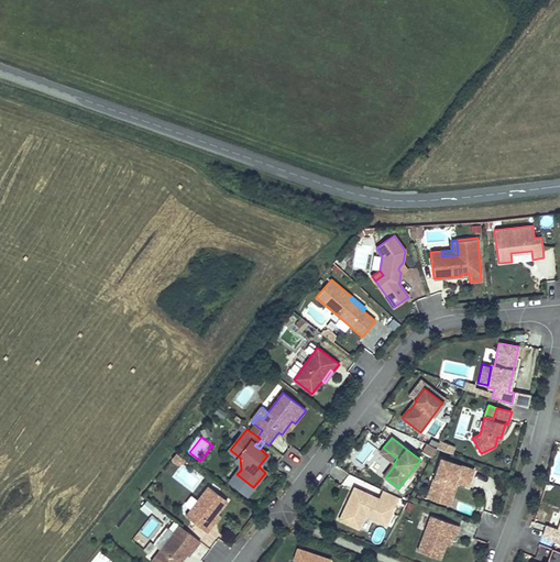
[(446,442),(443,449),(456,453),(458,447),(446,442)]
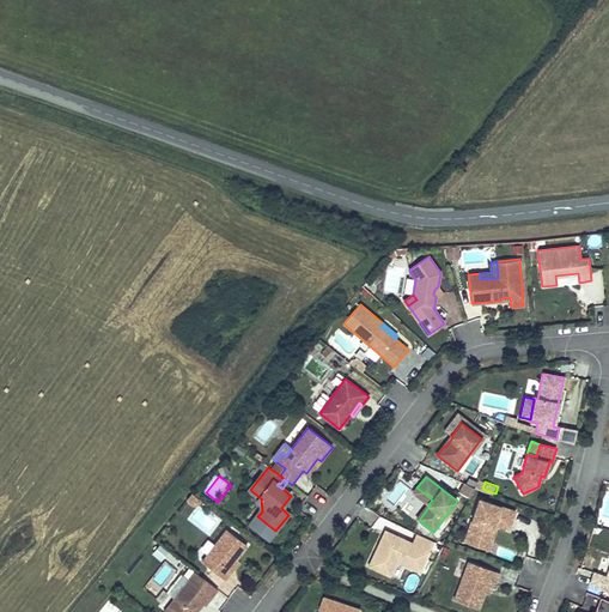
[(401,506),(410,486),(402,483),(393,501),(401,506)]
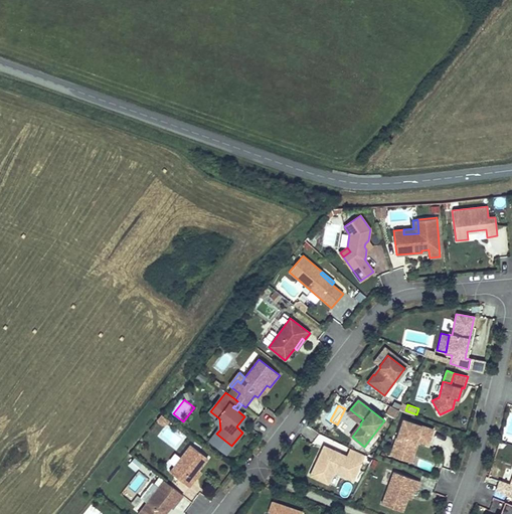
[(363,419),(350,409),(347,413),(360,423),(363,419)]
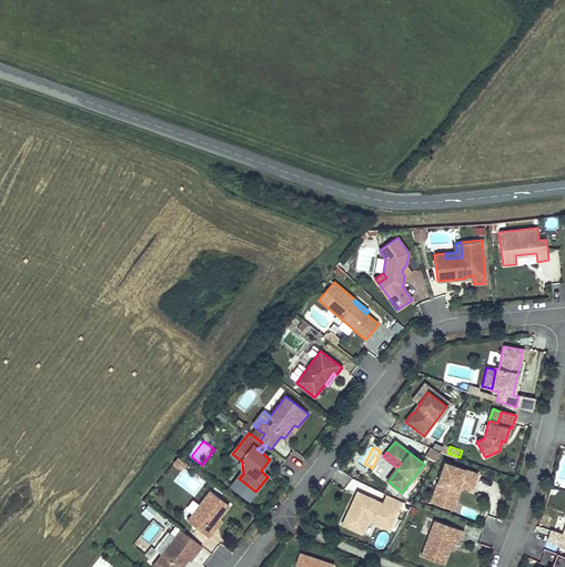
[(472,489),(477,474),(445,463),(434,494),(456,502),(460,490),(457,489),(458,485),(461,486),(472,489)]
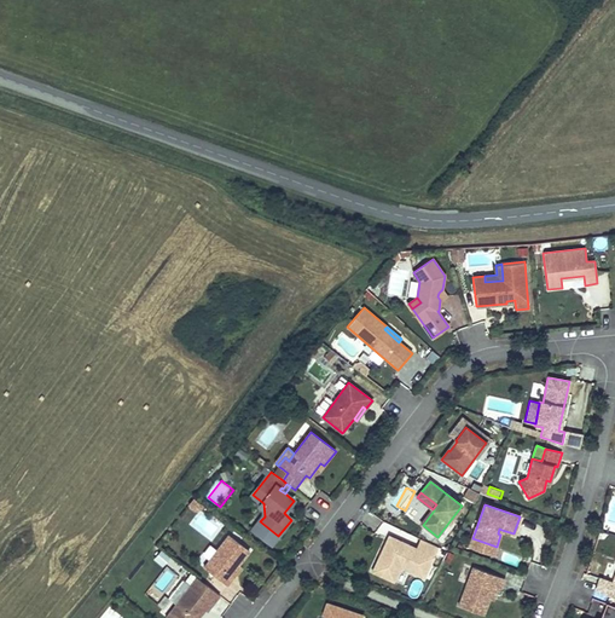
[(433,509),(421,524),(423,525),(434,510),(433,509)]
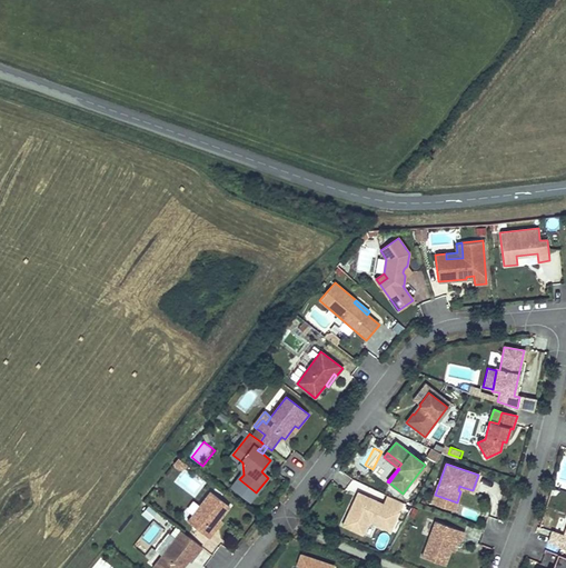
[(188,469),(177,484),(198,499),(209,485),(188,469)]
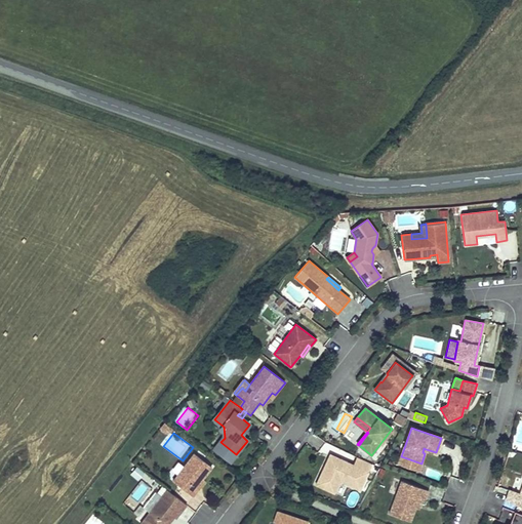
[(236,454),(221,442),(215,449),(231,461),(236,454)]
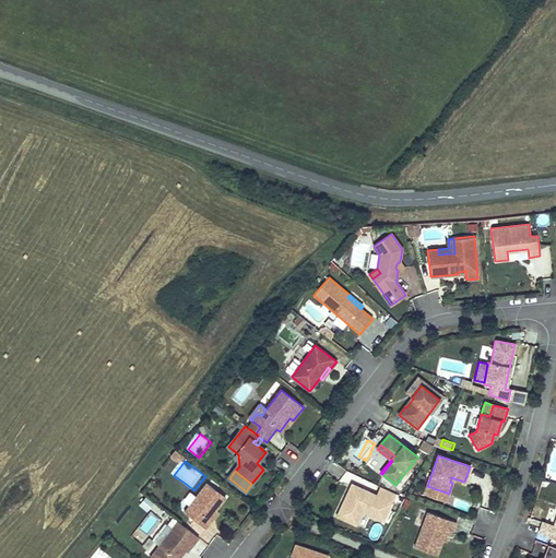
[(214,513),(226,498),(208,484),(185,513),(205,530),(212,522),(210,520),(214,513)]
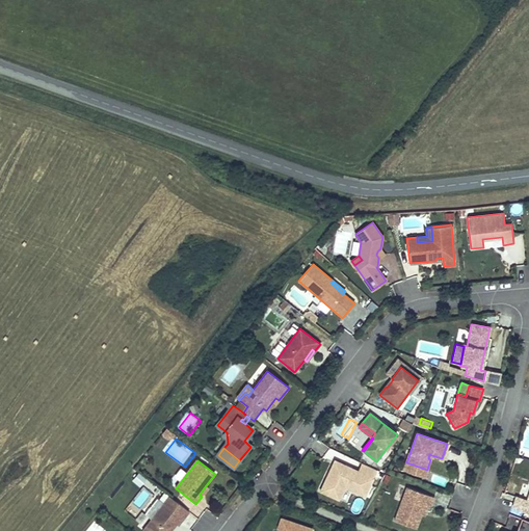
[(365,497),(376,470),(362,463),(359,472),(352,469),(350,472),(347,470),(345,466),(335,460),(324,482),(332,485),(327,495),(339,500),(344,487),(365,497)]
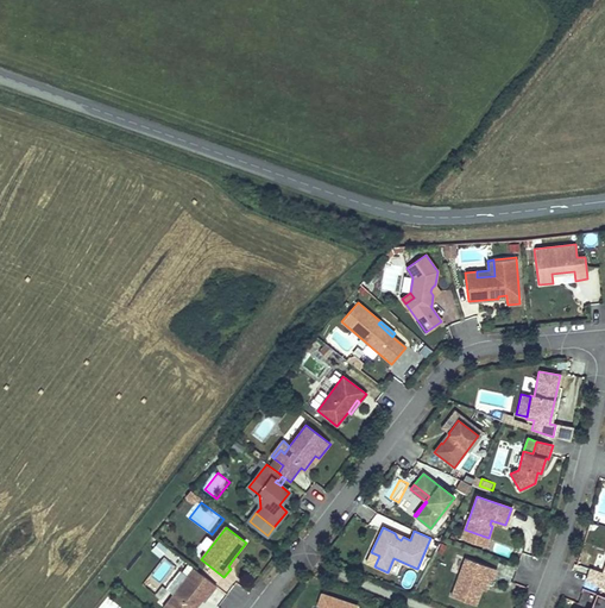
[(485,546),(489,538),(465,530),(461,538),(485,546)]
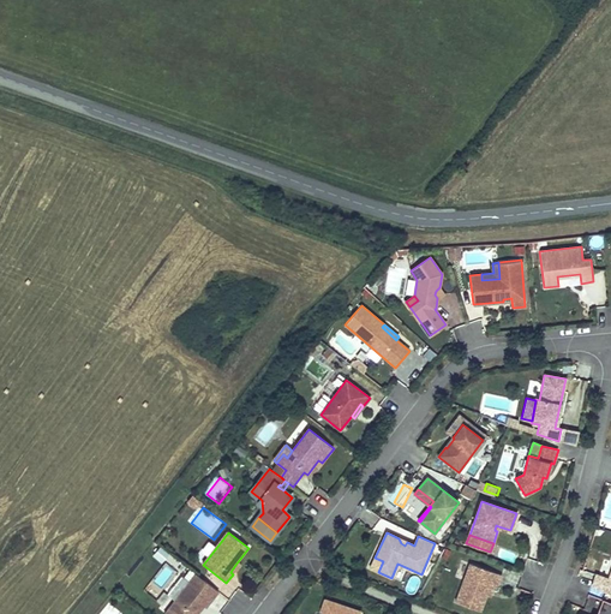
[(166,562),(173,552),(163,546),(156,556),(166,562)]
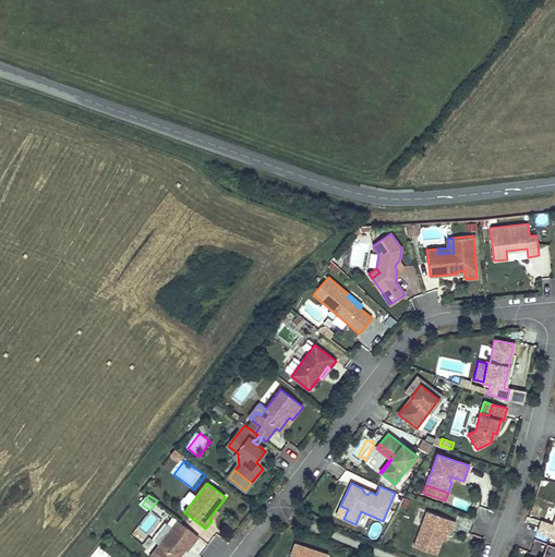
[(344,519),(348,509),(340,506),(336,516),(344,519)]
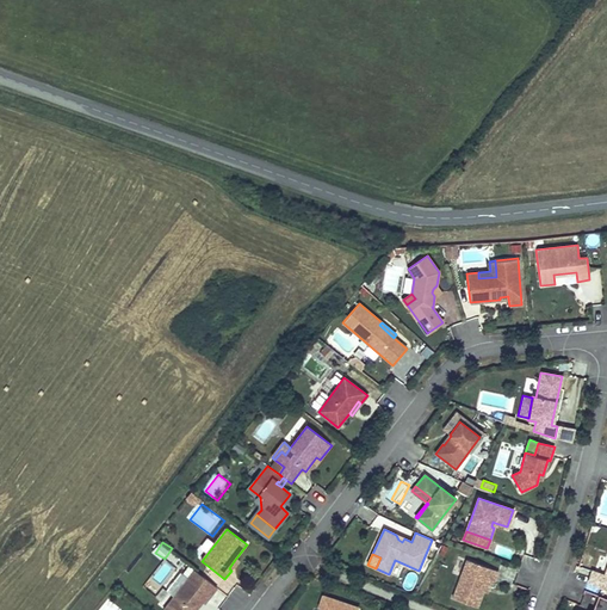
[(483,591),(488,578),(491,580),(495,581),(499,571),(466,560),(453,598),(477,607),(483,591)]
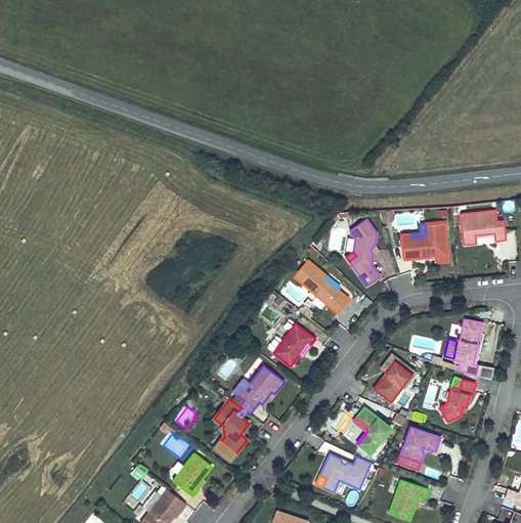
[(339,493),(345,495),(349,485),(343,483),(339,493)]
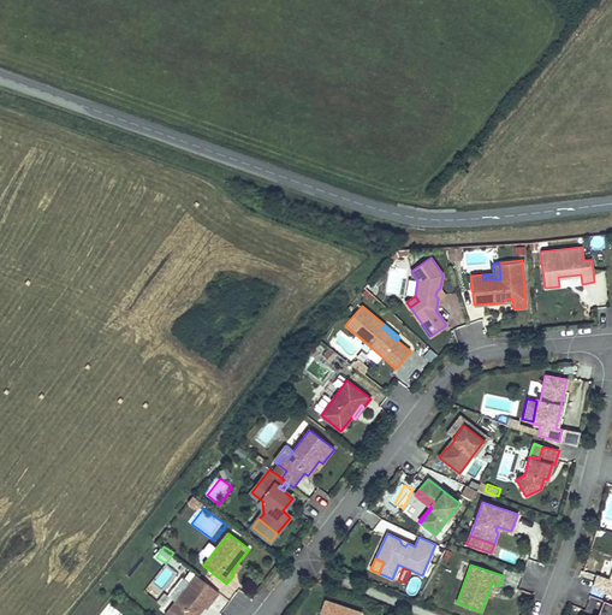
[(611,572),(608,580),(596,575),(593,586),(611,593),(611,572)]
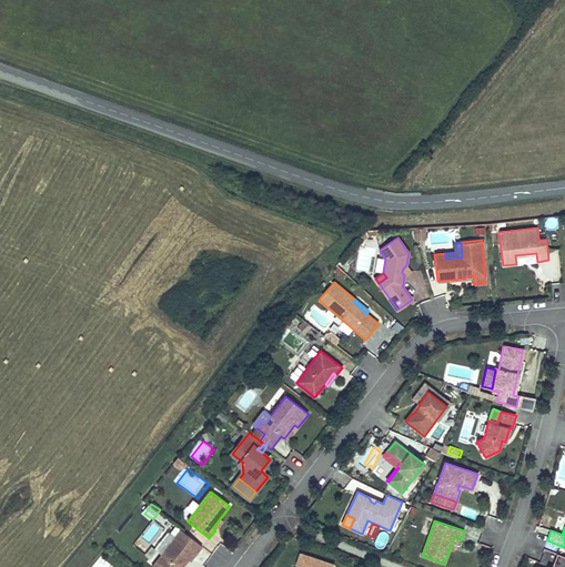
[(191,562),(202,547),(182,532),(177,538),(154,566),(183,566),(189,560),(191,562)]
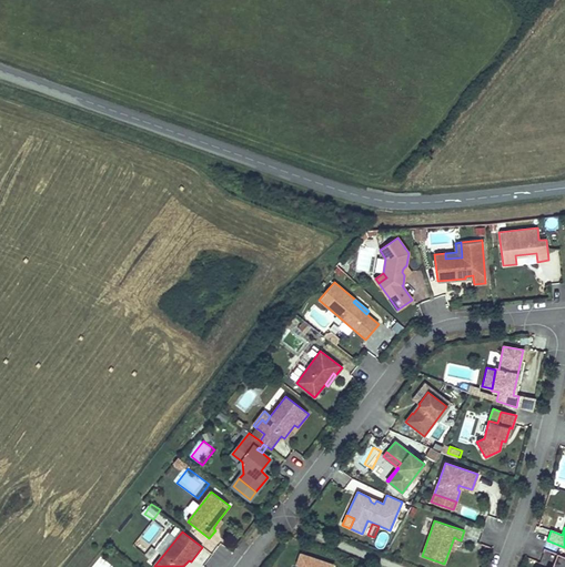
[(379,546),(385,549),(391,535),(384,532),(379,546)]
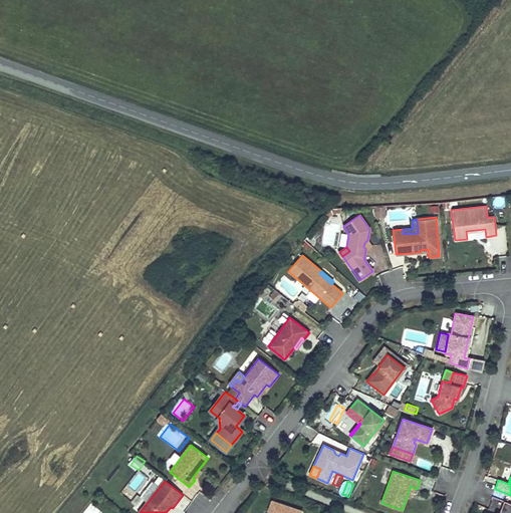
[(300,512),(301,511),(271,501),(268,511),(270,512),(300,512)]
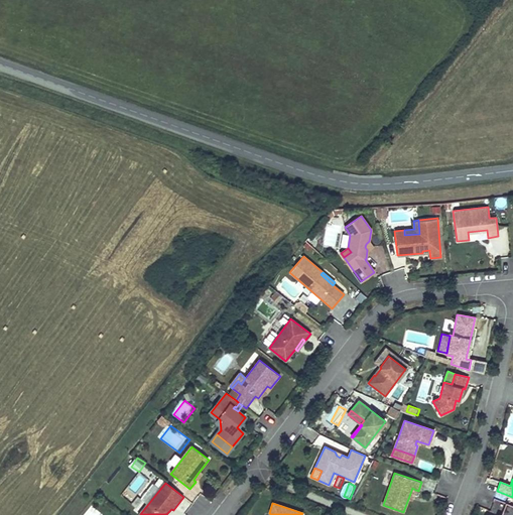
[(512,506),(505,503),(500,514),(512,514),(512,506)]
